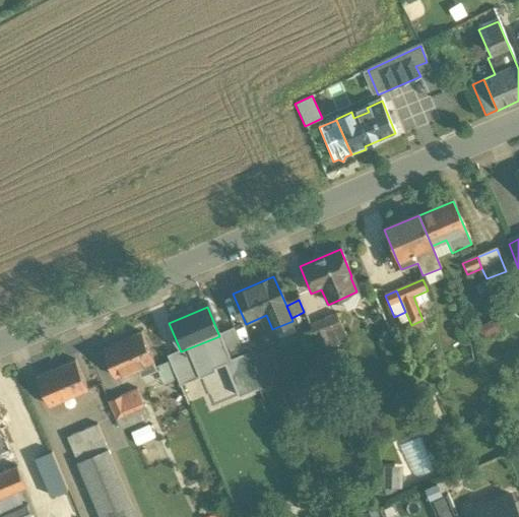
[(336,315),(310,326),(319,349),(332,343),(327,333),(341,327),(336,315)]
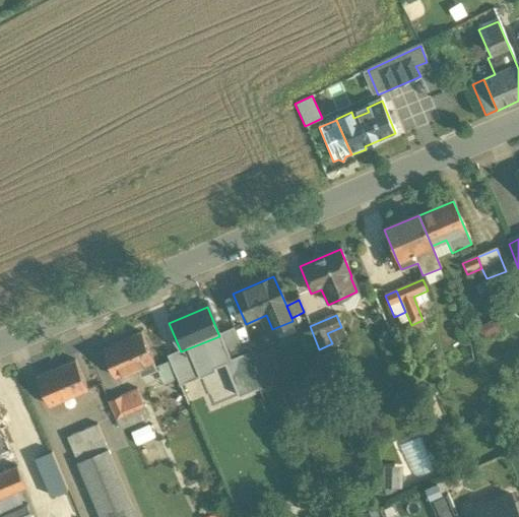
[(141,333),(102,350),(115,379),(153,363),(141,333)]
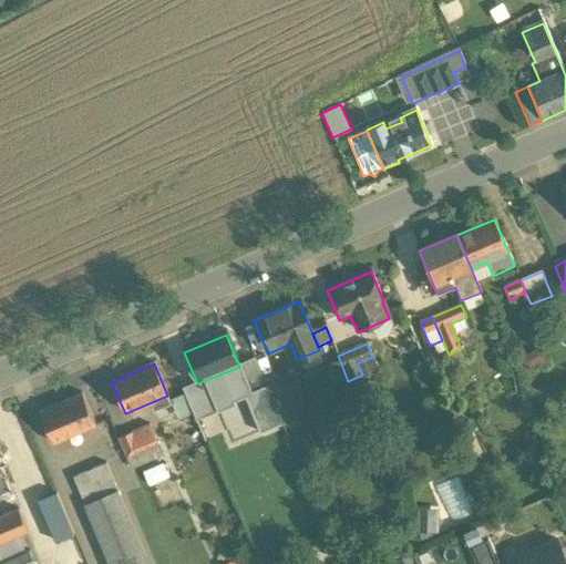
[(298,418),(281,379),(266,386),(275,409),(281,424),(298,418)]
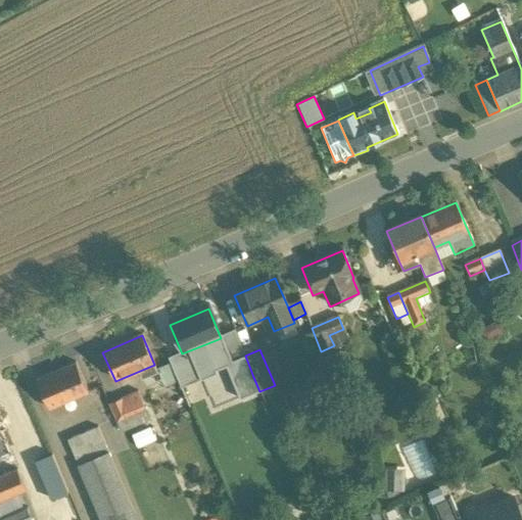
[(236,384),(253,377),(245,356),(227,364),(236,384)]
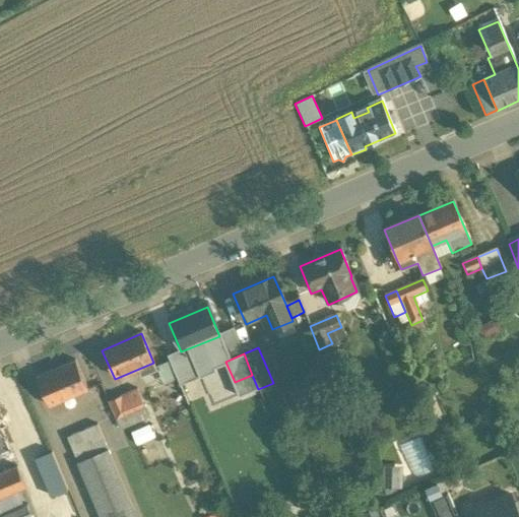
[(191,377),(183,357),(169,363),(178,383),(191,377)]
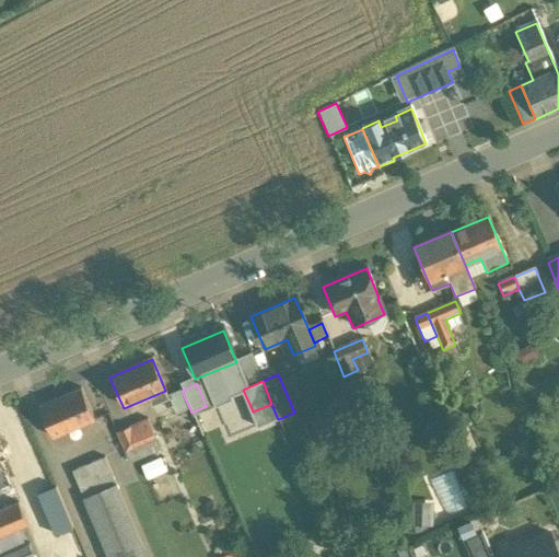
[(81,390),(38,407),(53,439),(94,421),(81,390)]
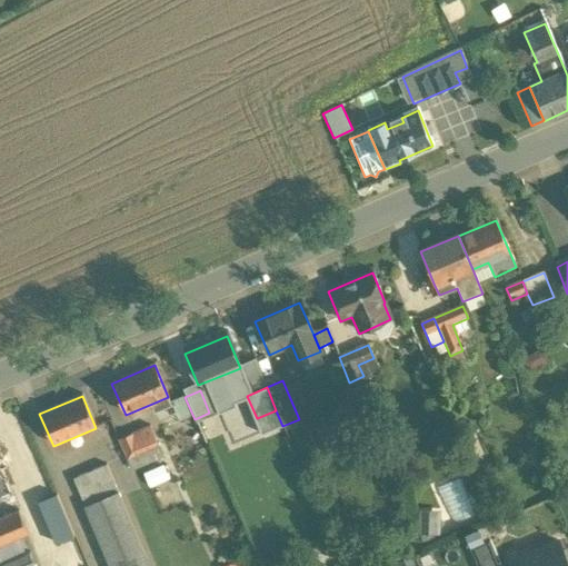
[(195,419),(185,397),(170,403),(180,425),(195,419)]
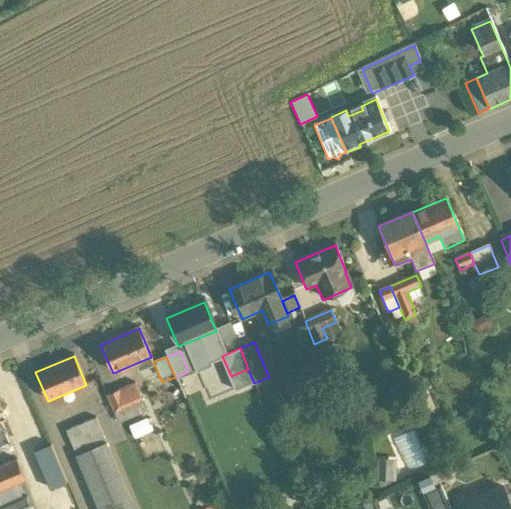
[(134,384),(107,397),(119,425),(147,413),(134,384)]
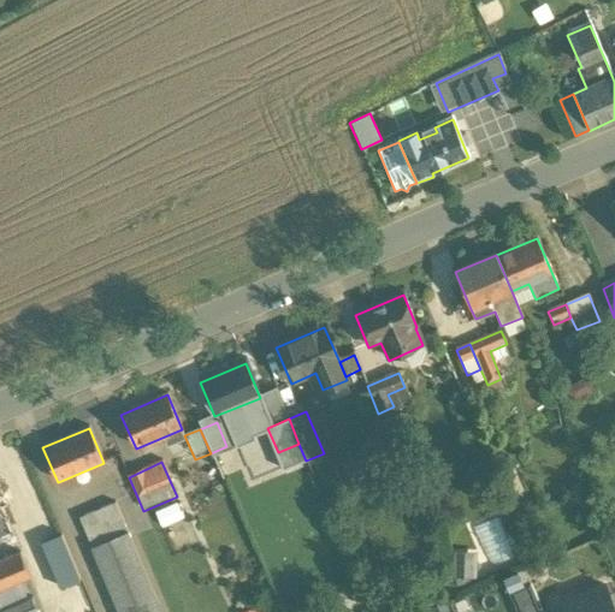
[(114,504),(80,520),(92,548),(126,533),(114,504)]
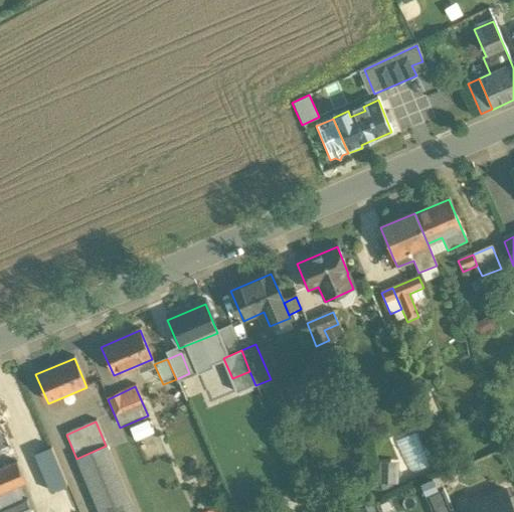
[(106,446),(76,459),(99,511),(107,511),(130,502),(106,446)]
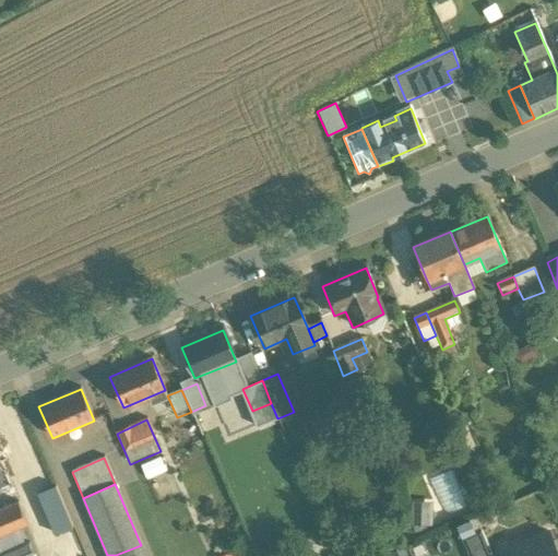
[(73,529),(56,487),(37,495),(55,536),(73,529)]
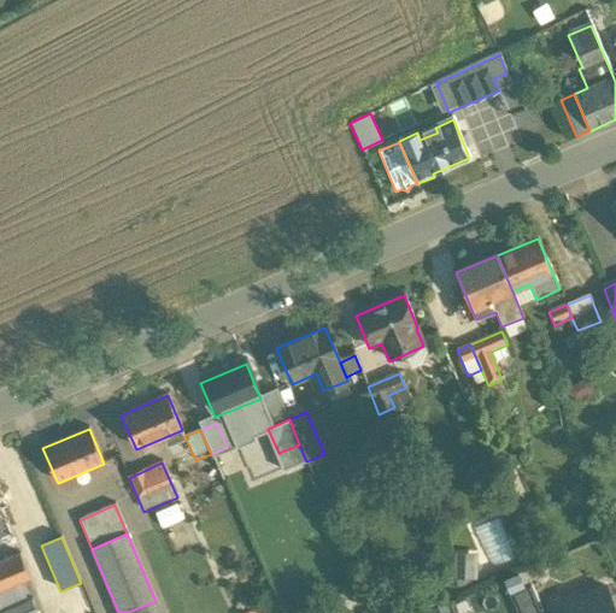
[(474,579),(473,552),(453,553),(455,581),(474,579)]
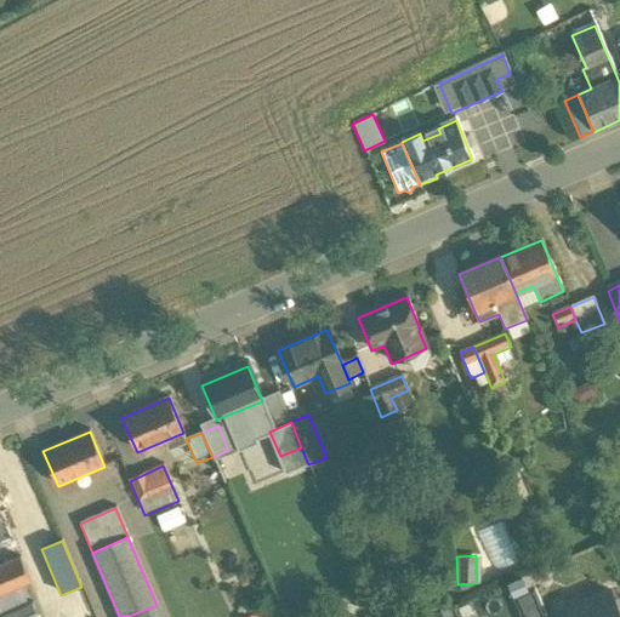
[(20,558),(0,566),(0,598),(23,588),(30,584),(20,558)]
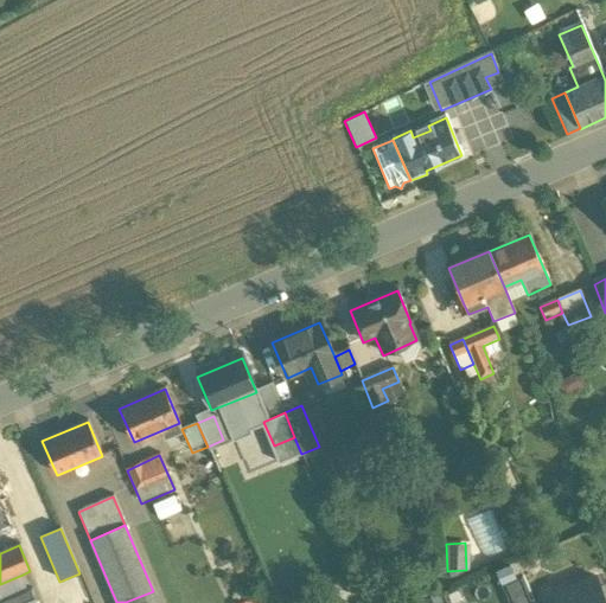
[(31,594),(23,575),(0,584),(0,602),(37,602),(33,592),(31,594)]
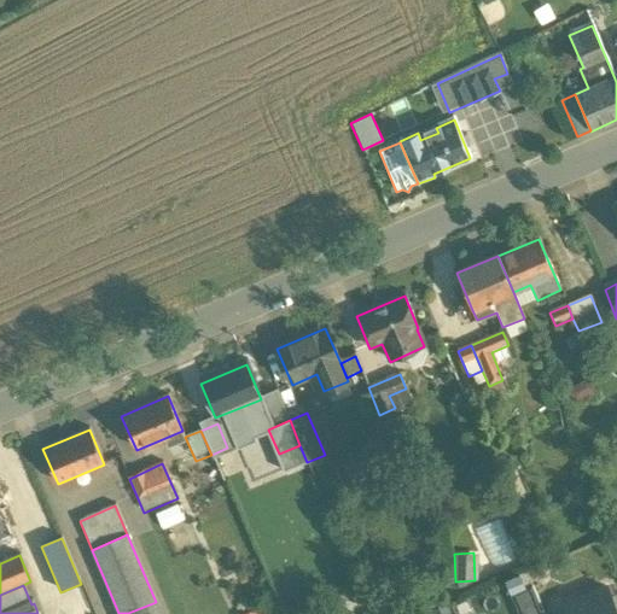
[(543,613),(533,586),(512,595),(519,613),(543,613)]
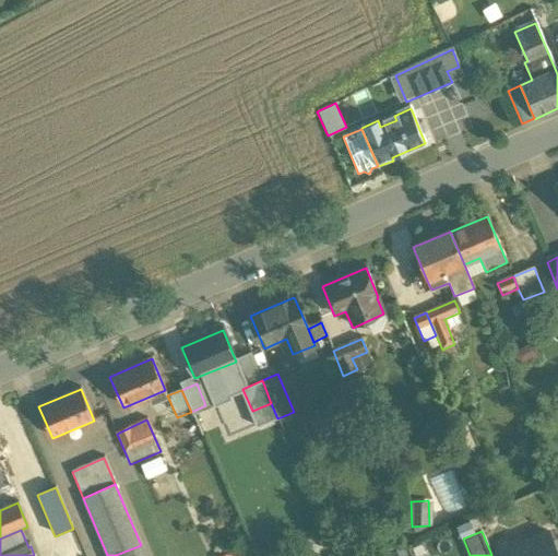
[(557,555),(548,533),(524,544),(524,542),(520,541),(509,545),(508,549),(510,555),(557,555)]
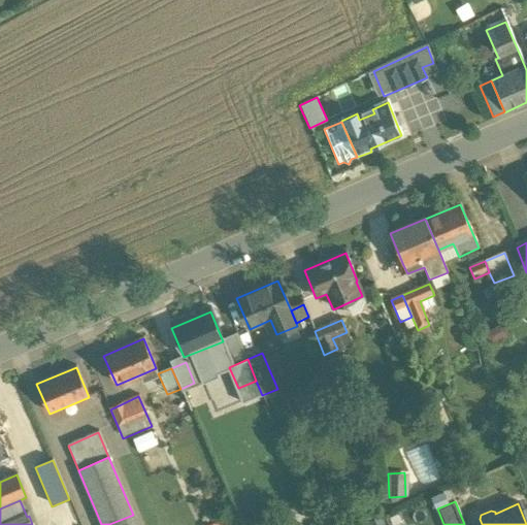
[(137,524),(133,515),(109,524),(137,524)]
